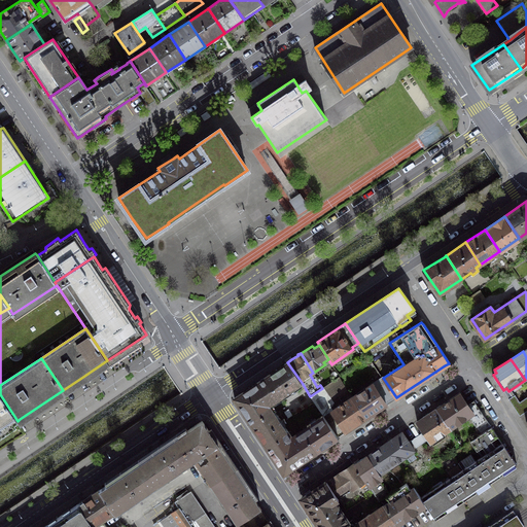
[(303,384),(287,362),(267,376),(281,396),(285,393),(286,395),(303,384)]
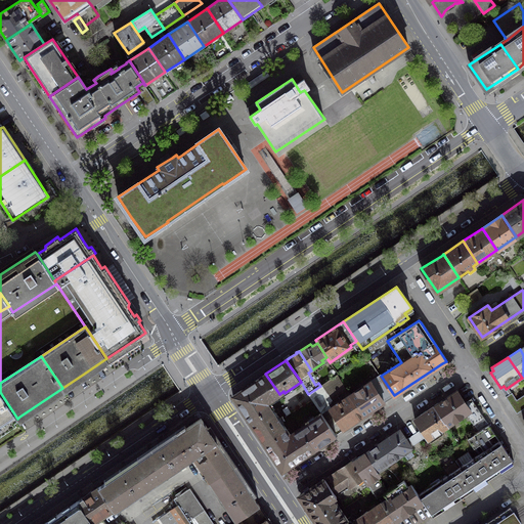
[(279,394),(265,374),(262,376),(249,384),(235,393),(232,395),(244,412),(251,423),(272,408),(266,400),(268,398),(269,400),(279,394)]
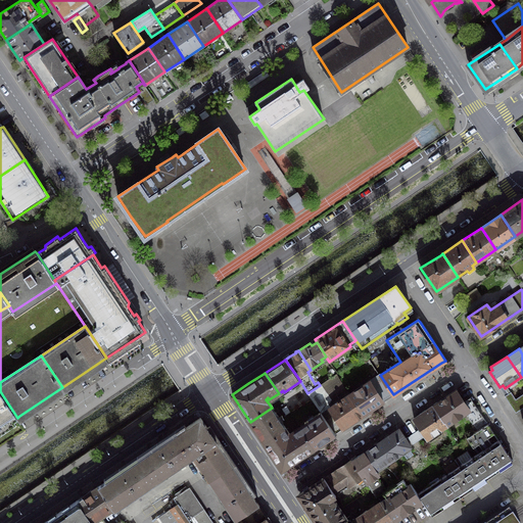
[(363,415),(349,394),(344,398),(342,395),(339,397),(337,394),(344,389),(335,375),(320,385),(307,393),(321,412),(335,433),(360,417),(363,415)]
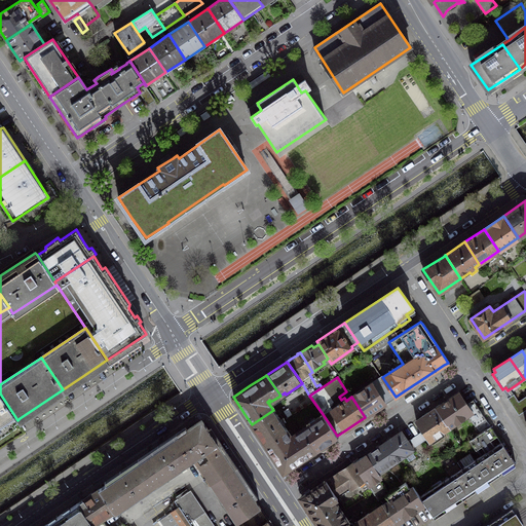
[(396,397),(382,377),(377,381),(376,379),(351,397),(365,417),(368,415),(396,397)]
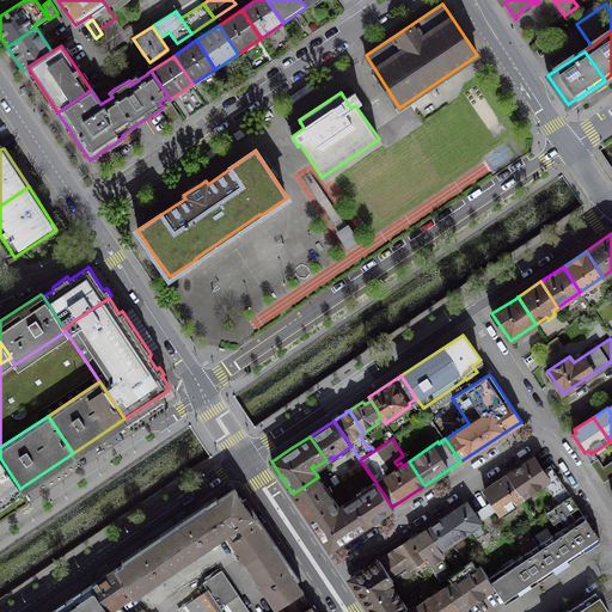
[(594,452),(591,454),(594,460),(591,463),(604,483),(611,477),(611,460),(604,466),(594,452)]
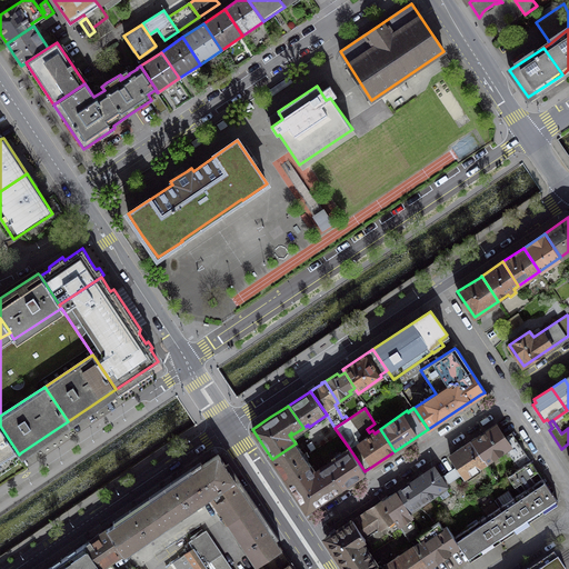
[(473,439),(471,441),(486,462),(507,449),(515,460),(525,452),(511,432),(505,437),(496,423),(473,439)]
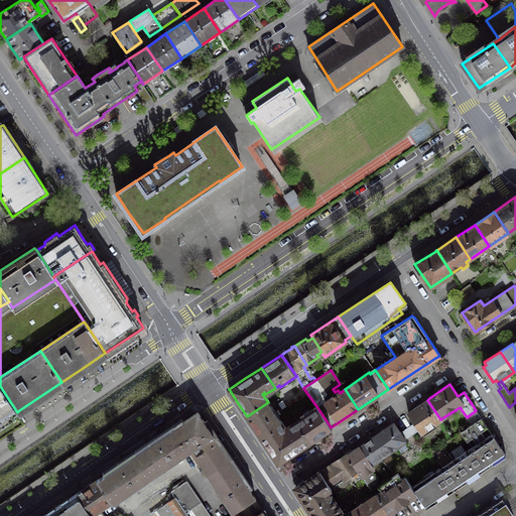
[(0,422),(17,412),(0,386),(0,422)]
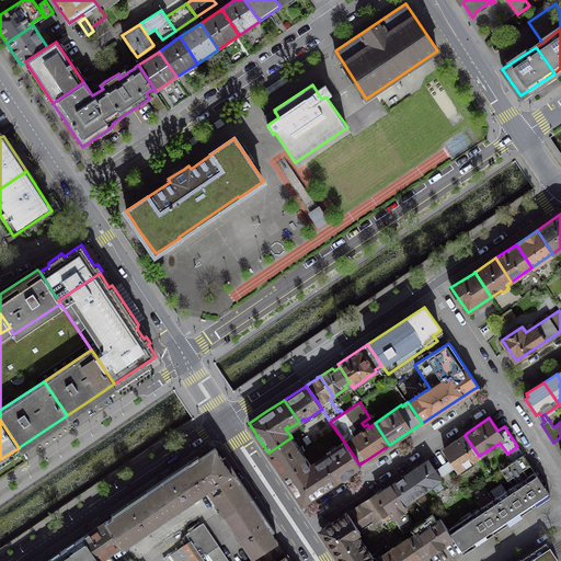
[(479,456),(465,435),(455,442),(444,448),(458,470),(479,456)]
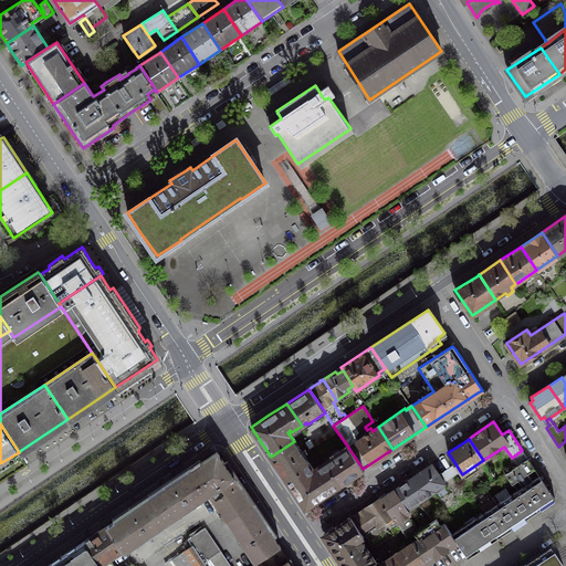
[(297,447),(294,441),(271,457),(272,459),(284,475),(285,478),(310,462),(297,446),(297,447)]
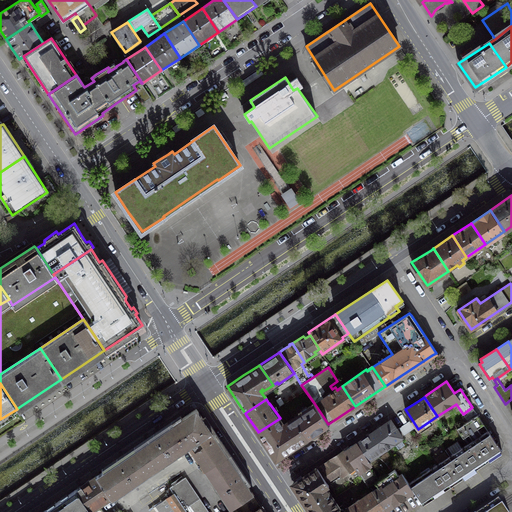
[(328,424),(314,403),(298,414),(299,415),(295,418),(308,438),(310,436),(328,424)]
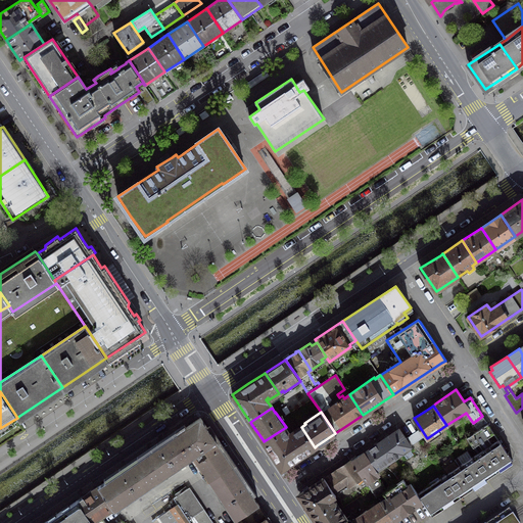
[(222,475),(234,467),(214,436),(205,424),(200,417),(177,433),(192,458),(208,481),(221,473),(222,475)]
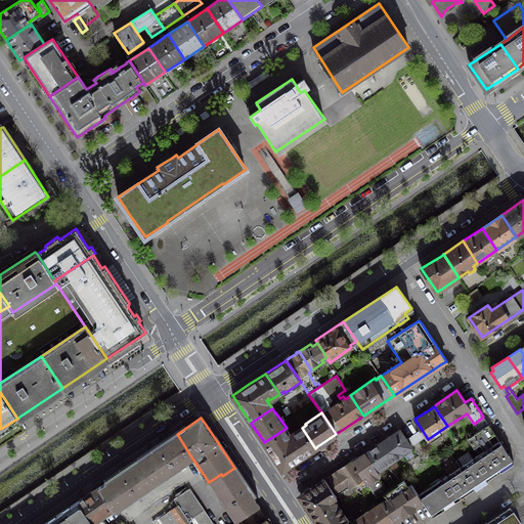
[(474,448),(480,444),(484,450),(486,449),(500,471),(514,462),(499,440),(493,444),(489,438),(495,434),(488,425),(468,438),(474,448)]
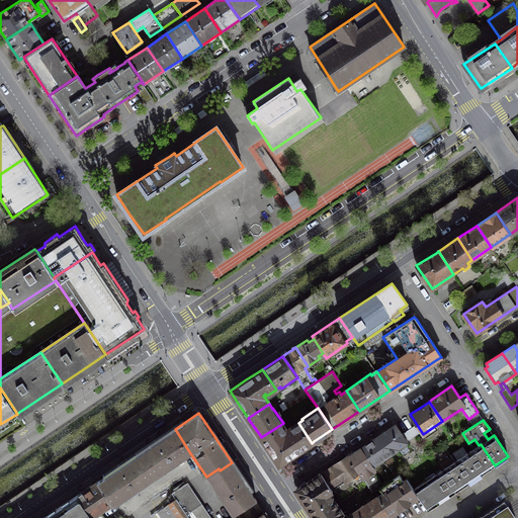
[(284,460),(312,443),(298,423),(288,429),(289,431),(287,432),(282,424),(283,424),(283,423),(261,437),(270,451),(279,464),(284,460)]
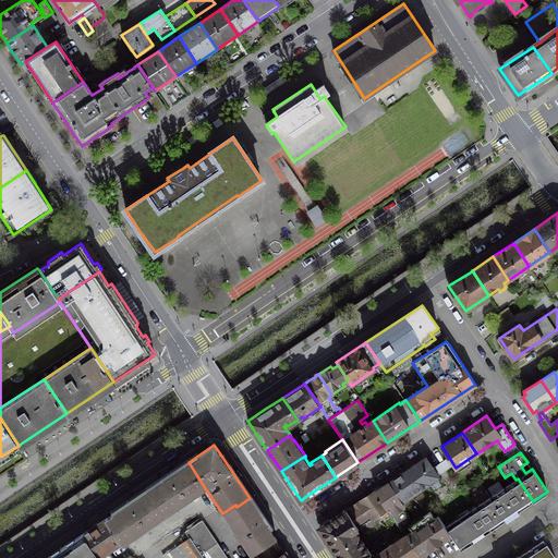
[(425,458),(407,470),(420,489),(438,476),(425,458)]
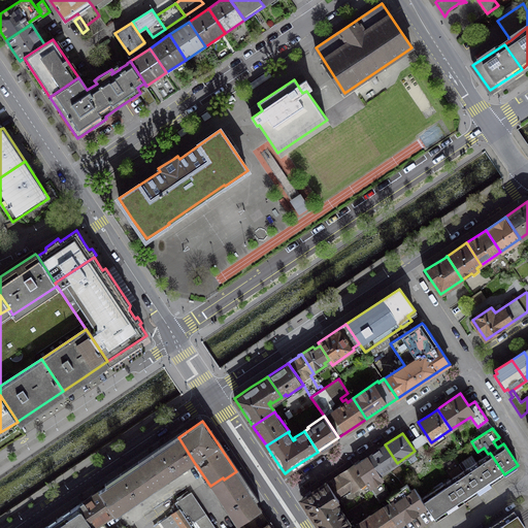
[(157,452),(140,462),(149,474),(147,476),(156,488),(194,462),(178,437),(162,448),(159,450),(157,452)]
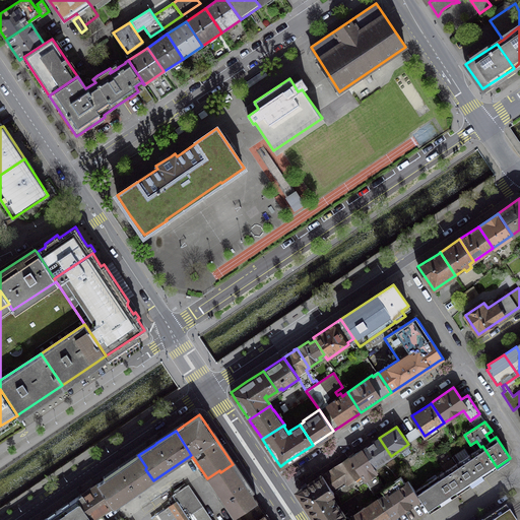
[(379,438),(363,449),(377,469),(385,463),(384,461),(391,456),(379,438)]
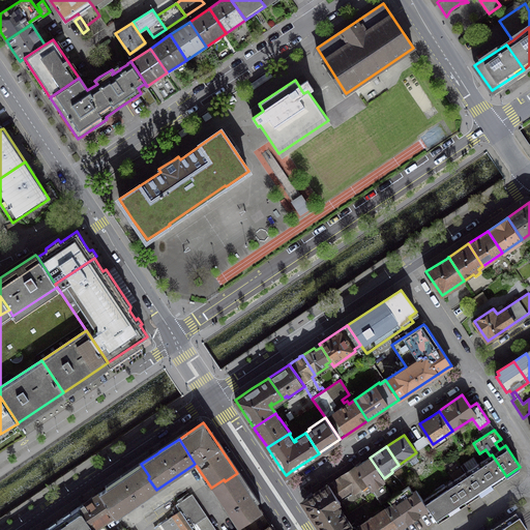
[(506,476),(492,454),(490,455),(478,464),(493,486),(506,476)]
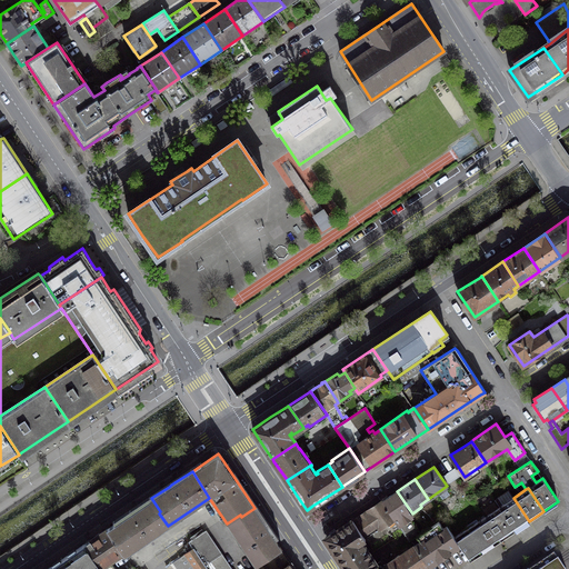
[(410,540),(421,532),(411,518),(413,516),(412,513),(397,491),(386,499),(382,501),(395,518),(410,540)]
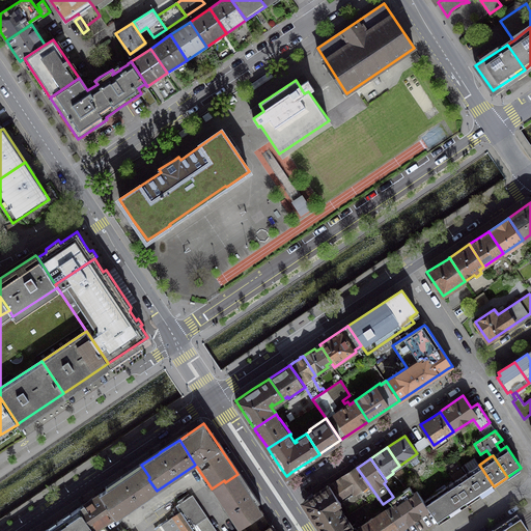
[(102,492),(100,493),(114,514),(116,518),(118,516),(157,491),(148,479),(149,477),(141,465),(124,476),(121,478),(119,480),(102,492)]
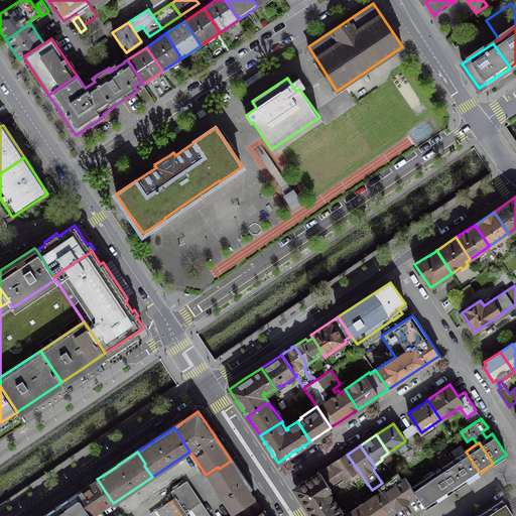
[(480,473),(466,452),(453,460),(467,481),(480,473)]
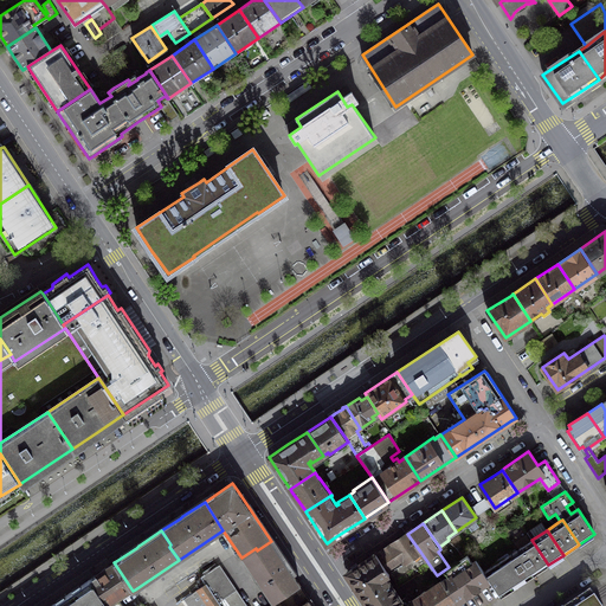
[(420,552),(407,534),(392,545),(376,555),(388,573),(420,552)]
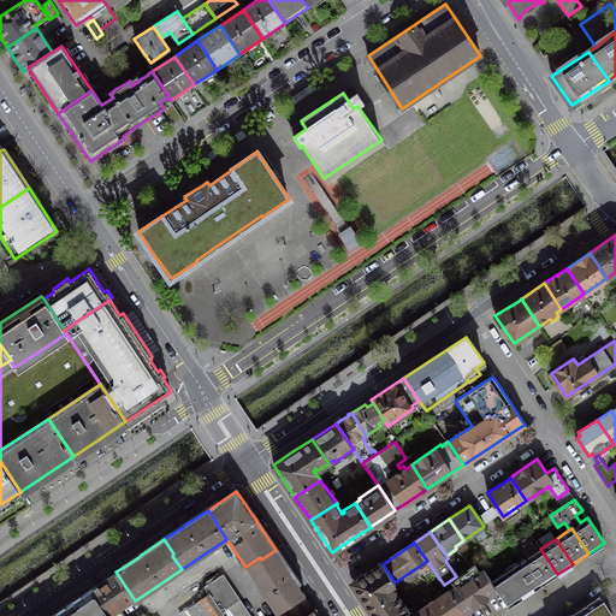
[(557,574),(540,549),(526,560),(543,585),(557,574)]
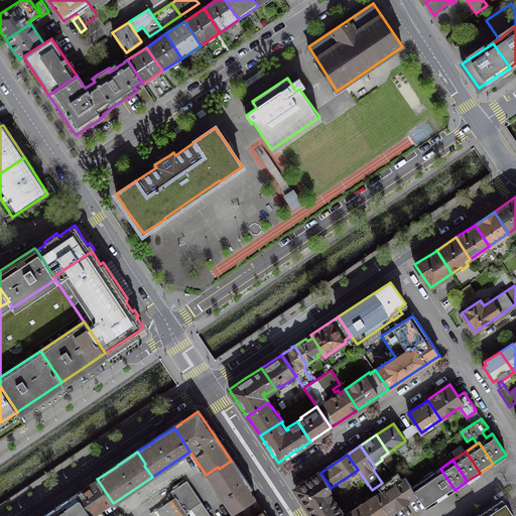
[(232,513),(255,498),(247,485),(238,472),(231,461),(219,469),(218,467),(206,475),(232,513)]
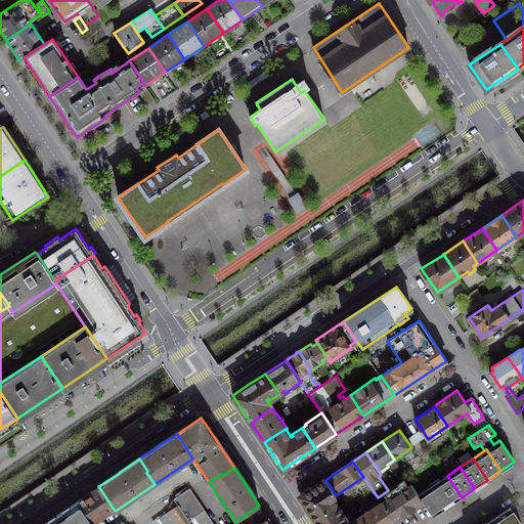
[(462,497),(447,476),(419,494),(424,501),(433,516),(462,497)]
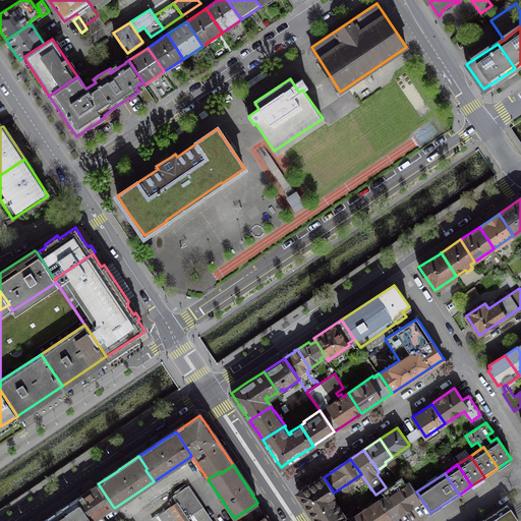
[(323,475),(300,490),(300,493),(299,496),(310,513),(315,520),(337,520),(345,516),(332,496),(335,494),(334,493),(324,477),(323,475)]
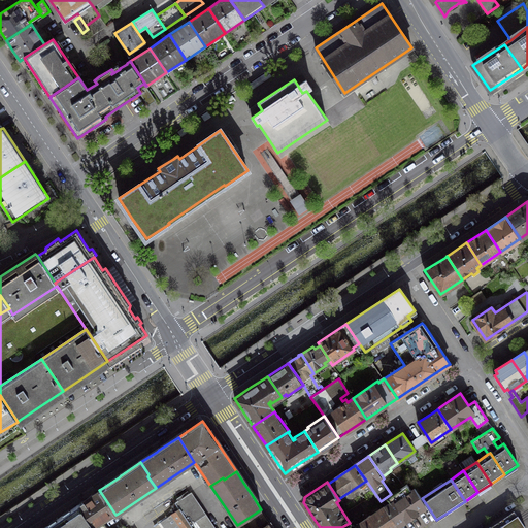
[(385,506),(397,525),(427,505),(422,498),(415,488),(411,490),(407,484),(388,498),(391,502),(385,506)]
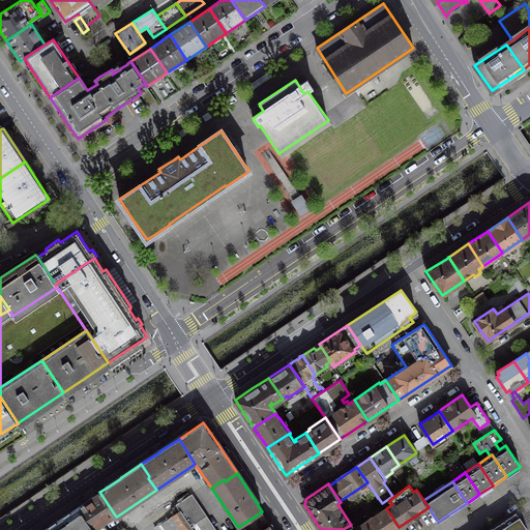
[(82,504),(79,506),(93,529),(108,529),(102,522),(114,513),(99,492),(90,498),(82,504)]
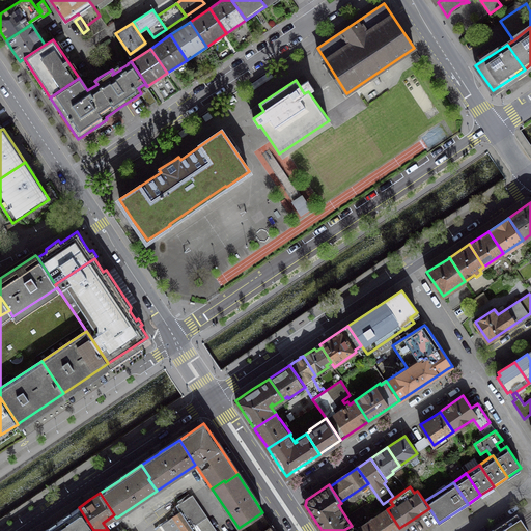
[(212,530),(189,496),(176,505),(180,511),(193,530),(212,530)]
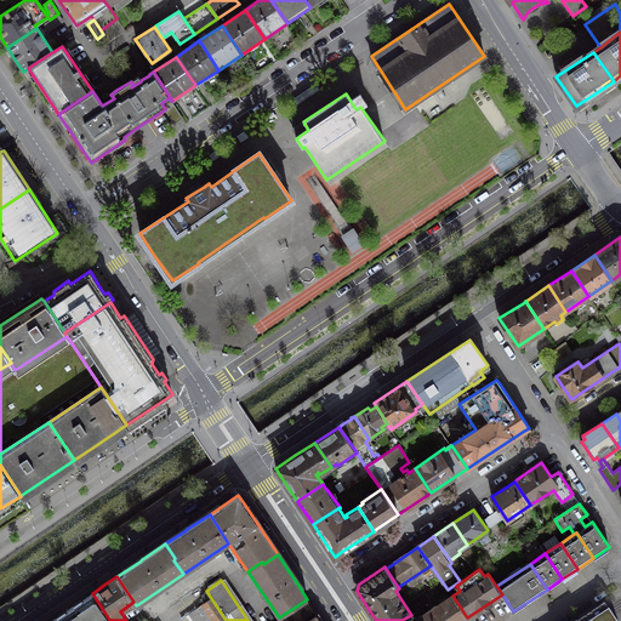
[(109,620),(92,593),(63,613),(60,615),(50,620),(109,620)]
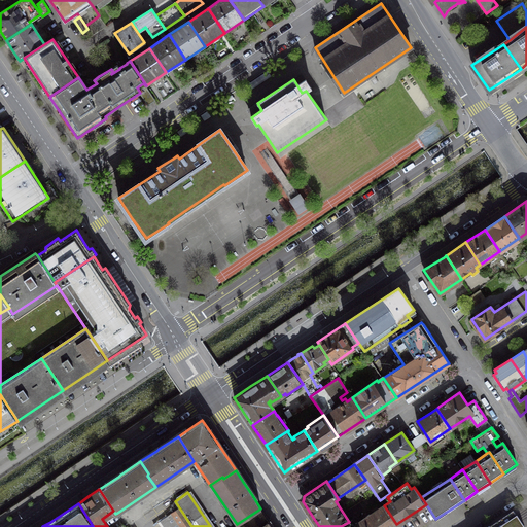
[(392,526),(396,524),(384,505),(374,512),(375,513),(371,516),(370,514),(367,515),(367,516),(355,524),(357,526),(392,526)]
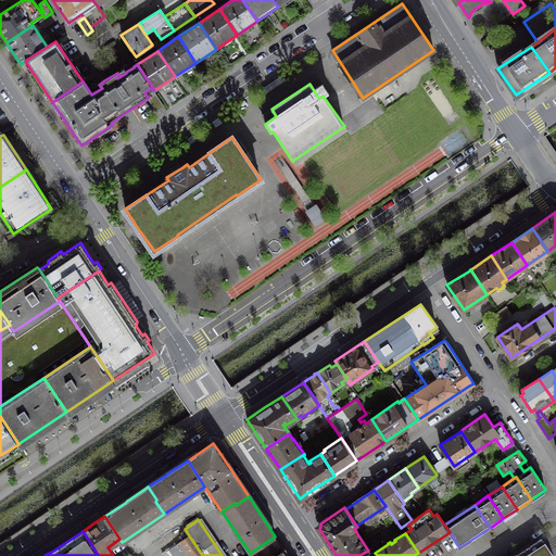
[(202,555),(189,535),(181,541),(191,555),(202,555)]
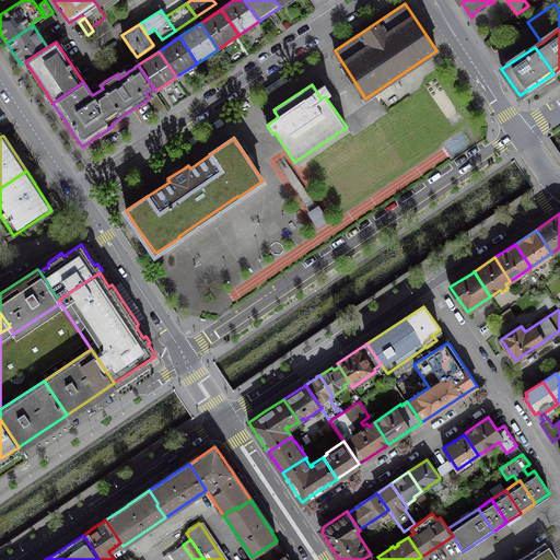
[(290,559),(277,540),(252,557),(253,559),(290,559)]
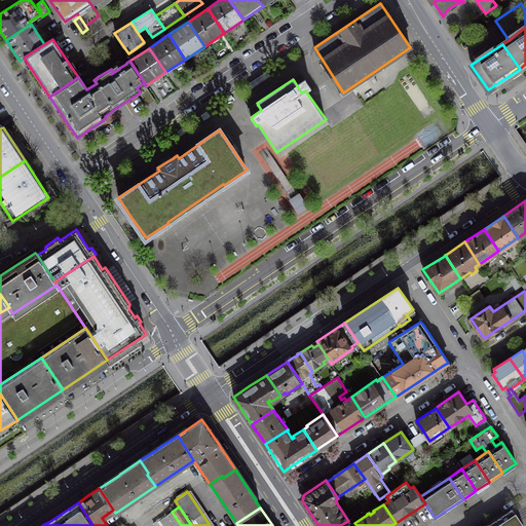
[(181,525),(172,512),(160,519),(164,525),(181,525)]
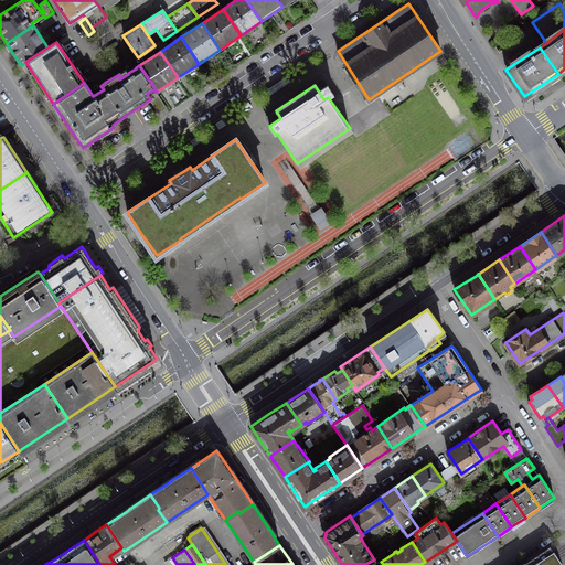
[(557,564),(550,553),(531,564),(557,564)]
